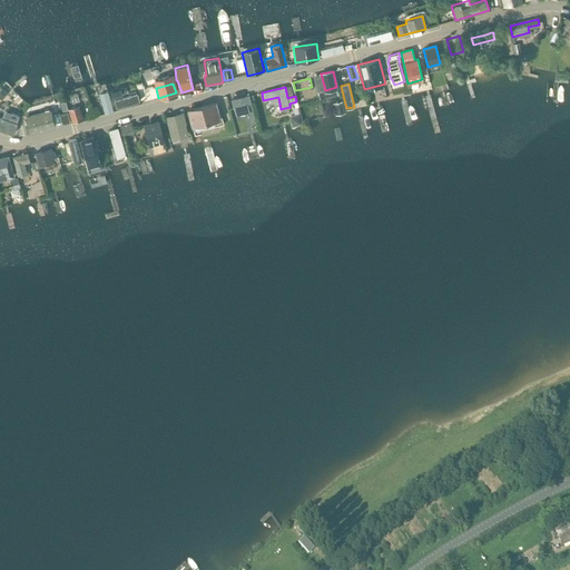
[(99,94),(105,115),(112,112),(107,91),(99,94)]
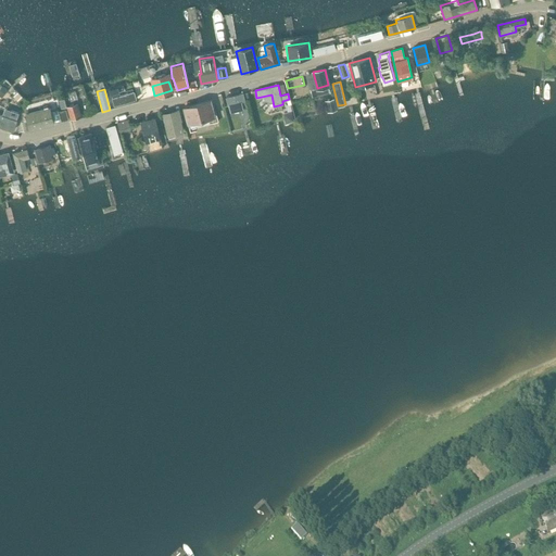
[(152,90),(139,93),(141,99),(154,96),(152,90)]
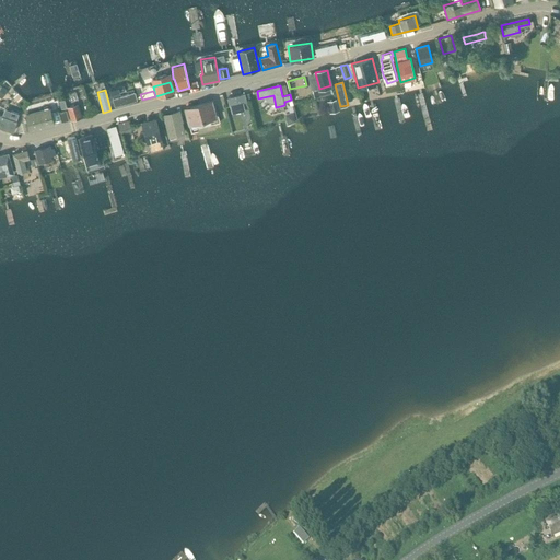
[(135,92),(113,98),(115,106),(137,100),(135,92)]
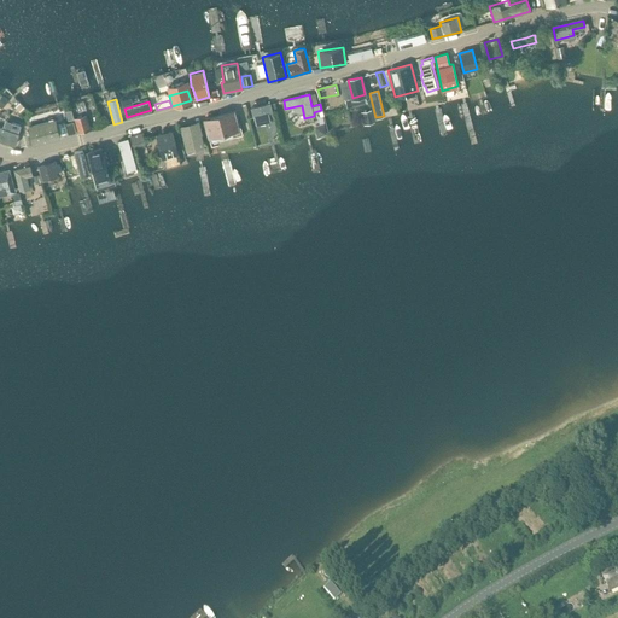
[(270,103),(251,109),(254,117),(268,114),(270,121),(275,120),(273,112),(270,103)]
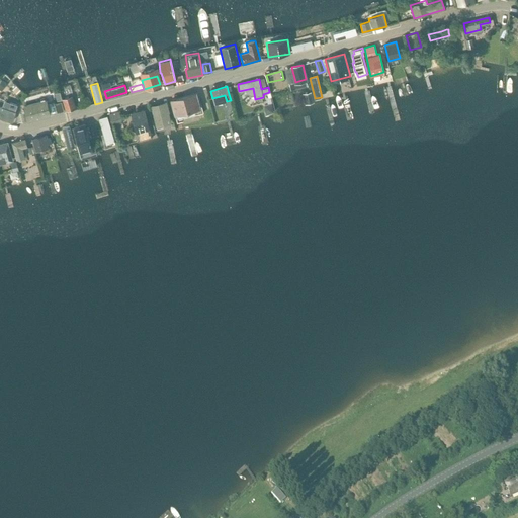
[(303,93),(306,102),(314,99),(311,90),(303,93)]
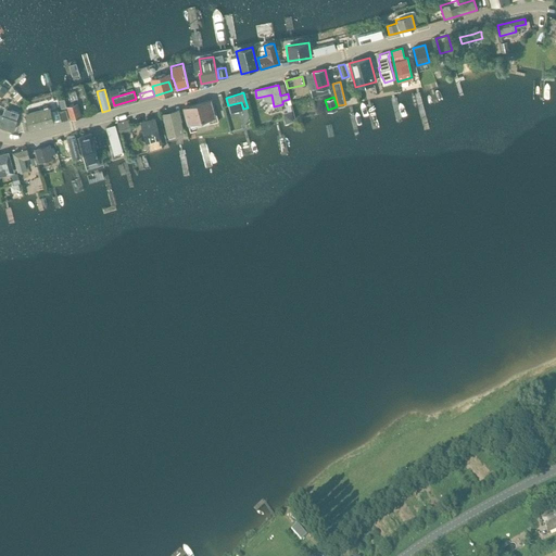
[(215,117),(211,100),(182,108),(187,124),(215,117)]
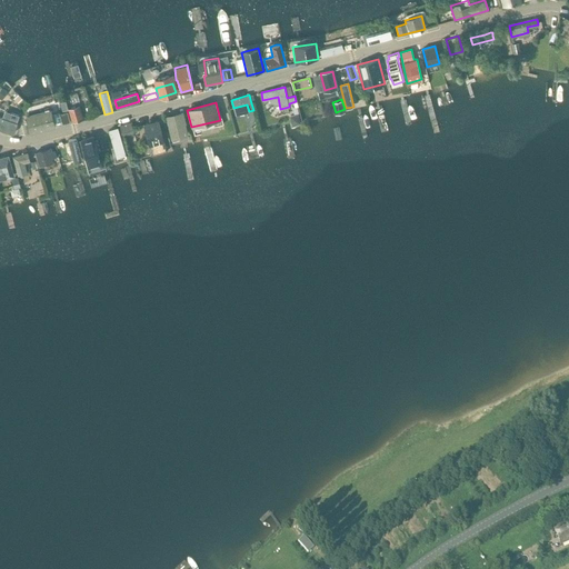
[(79,106),(68,109),(72,122),(83,119),(79,106)]
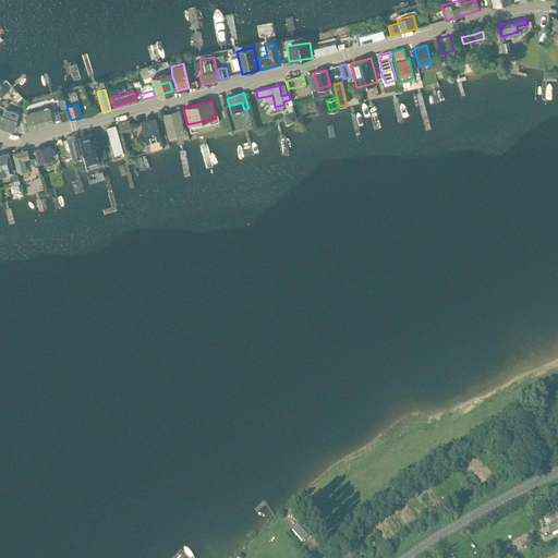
[(55,124),(50,108),(25,114),(29,131),(55,124)]
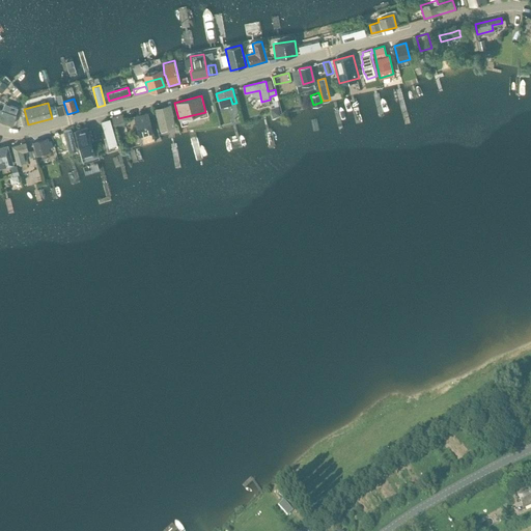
[(155,108),(160,130),(176,126),(173,116),(174,115),(171,104),(155,108)]
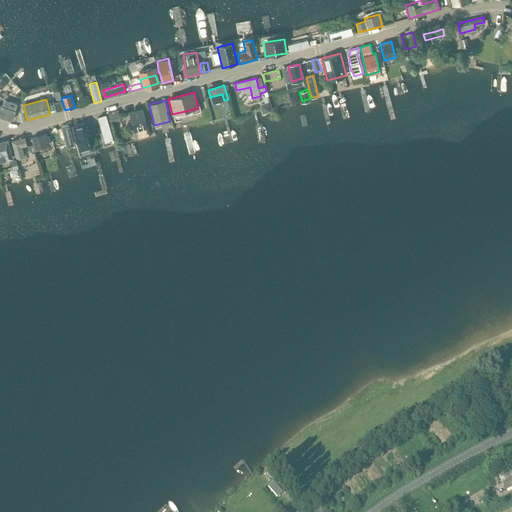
[(54,103),(57,111),(63,110),(61,101),(54,103)]
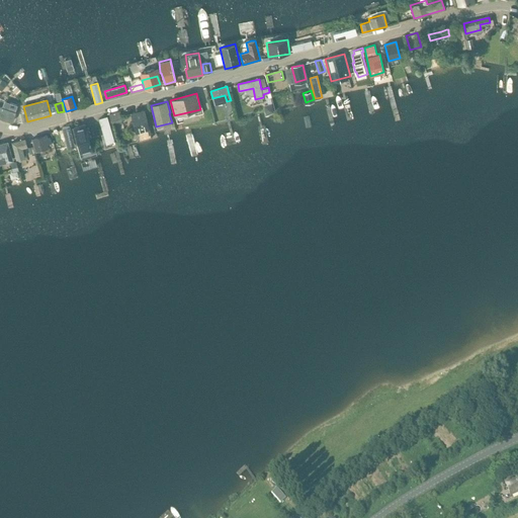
[(272,103),(264,105),(265,113),(274,111),(272,103)]
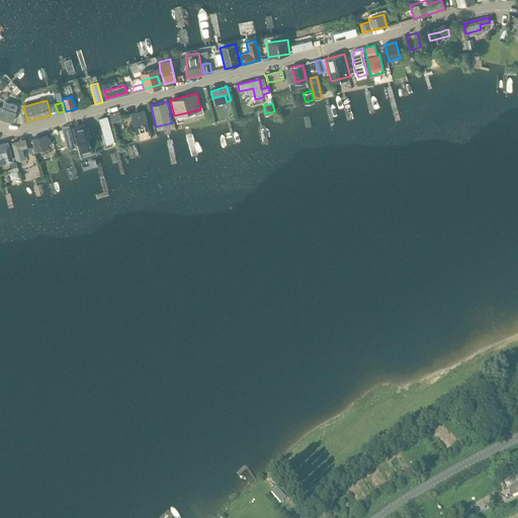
[(0,116),(12,121),(15,111),(0,105),(0,116)]
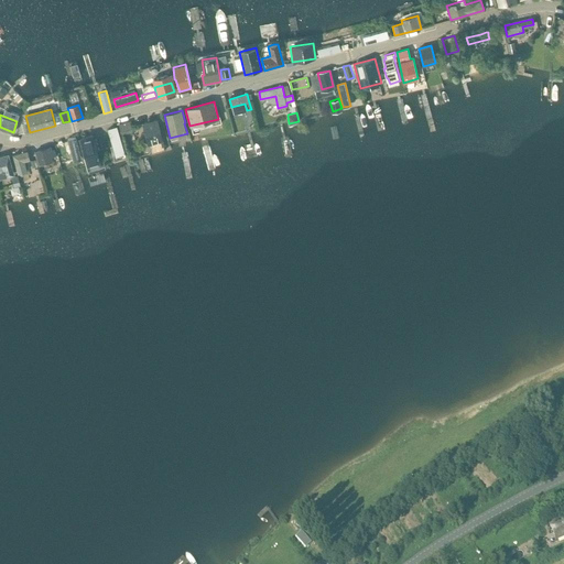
[(148,144),(163,140),(156,119),(142,123),(148,144)]
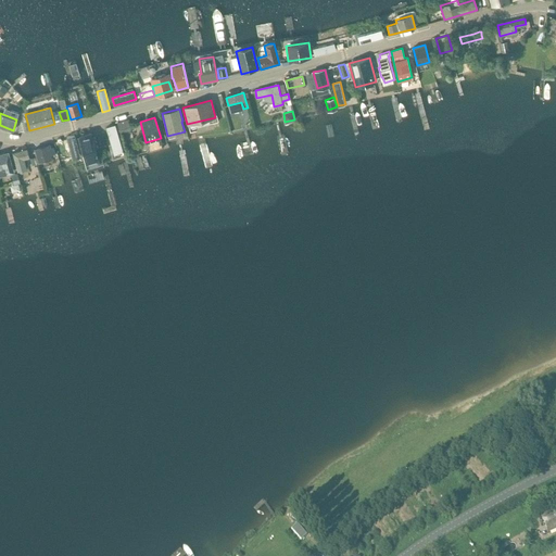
[(119,133),(130,129),(128,119),(117,123),(119,133)]
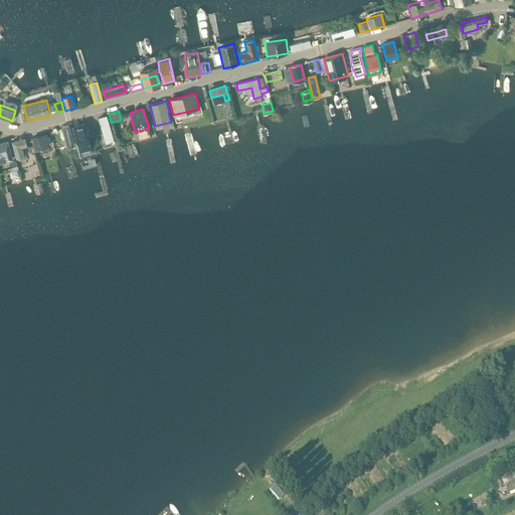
[(99,118),(102,128),(106,141),(114,139),(107,116),(99,118)]
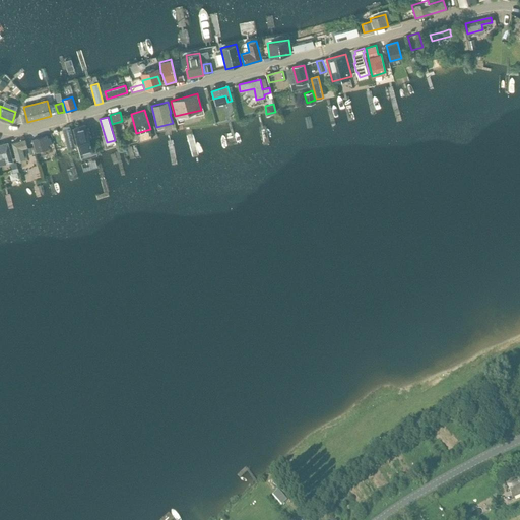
[(85,125),(75,127),(81,150),(91,148),(85,125)]
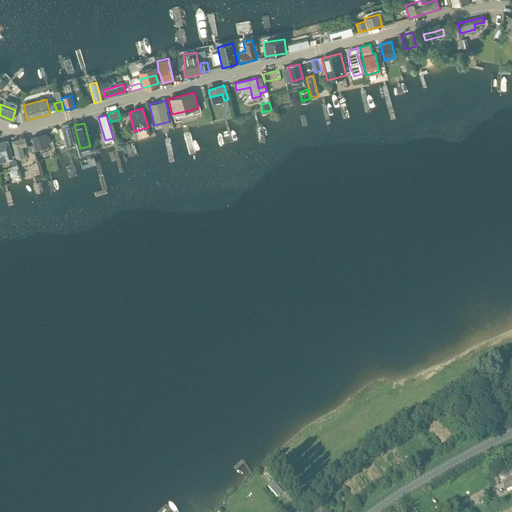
[(55,146),(62,144),(57,128),(51,130),(55,146)]
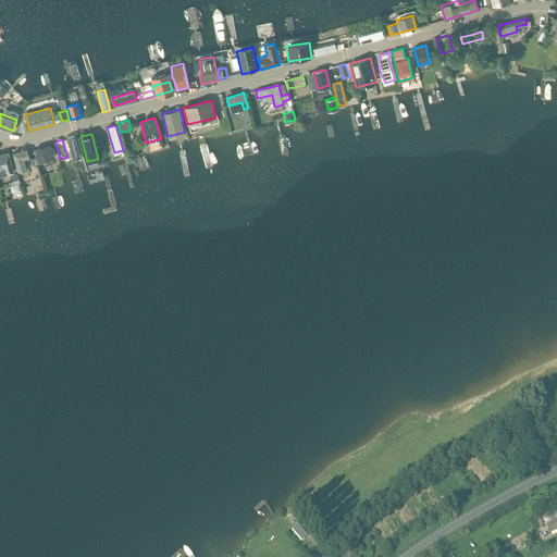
[(50,145),(35,149),(38,163),(52,159),(51,155),(56,153),(54,147),(51,147),(50,145)]
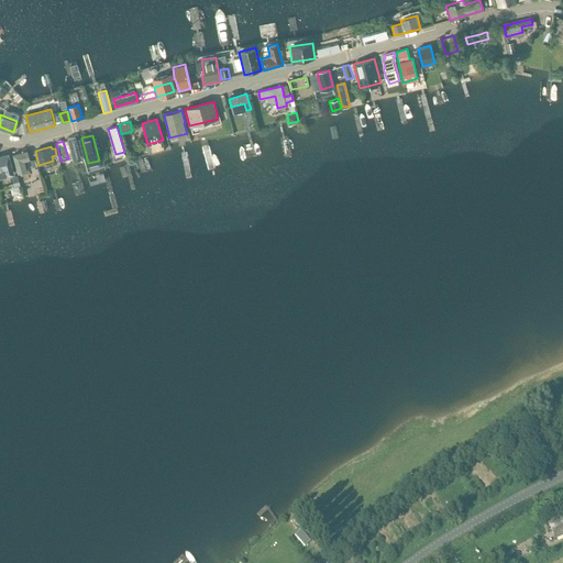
[(28,150),(13,154),(18,173),(28,170),(24,161),(31,159),(28,150)]
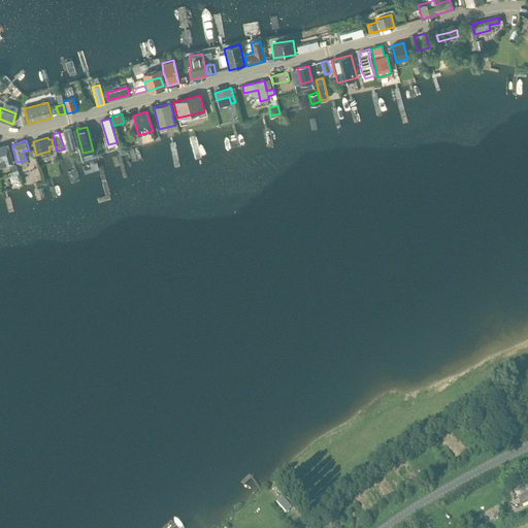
[(8,143),(0,145),(0,160),(5,159),(7,165),(13,163),(8,143)]
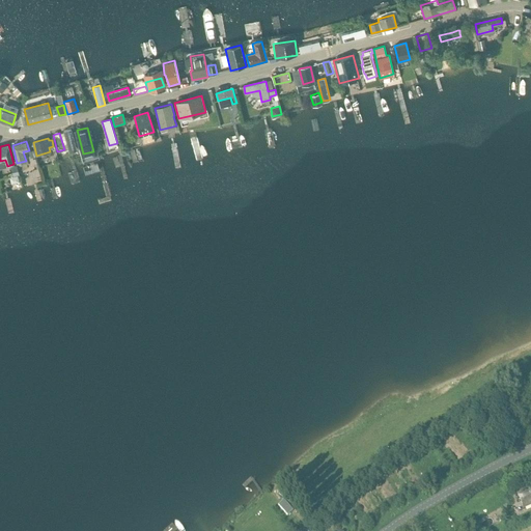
[(530,487),(520,494),(524,503),(526,507),(530,504),(530,487)]
